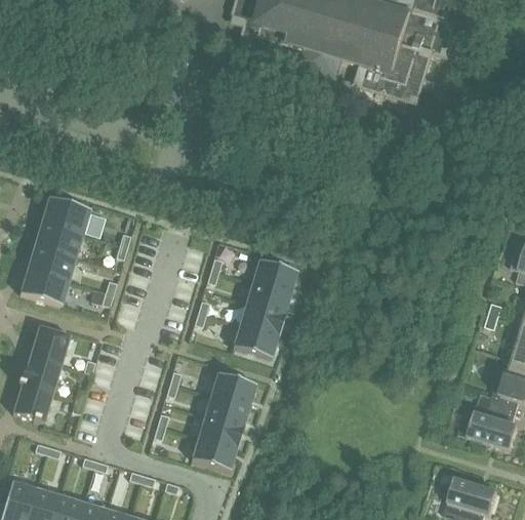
[(235,15),(233,22),(246,26),(240,45),(303,64),(306,71),(331,78),(336,75),(340,61),(361,67),(356,85),(416,103),(431,52),(448,57),(455,35),(449,34),(459,0),(244,0),(239,16),(235,15)]
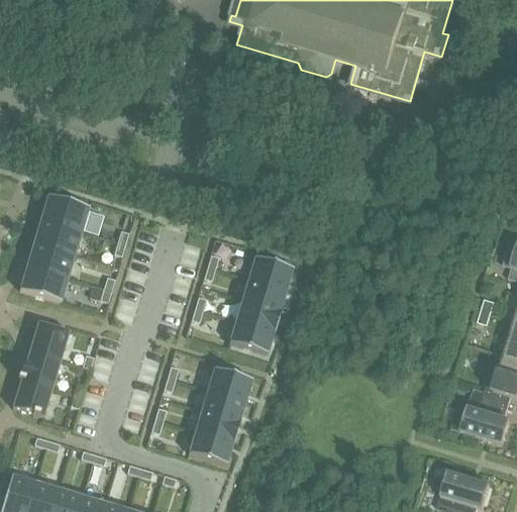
[(40,218),(82,230),(89,206),(47,194),(40,218)]
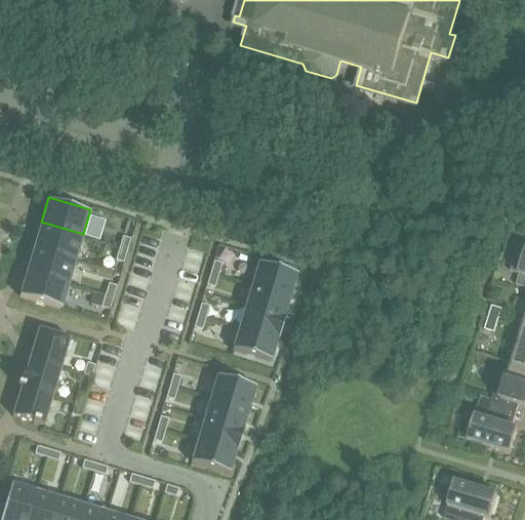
[(83,234),(41,222),(34,245),(76,257),(83,234)]
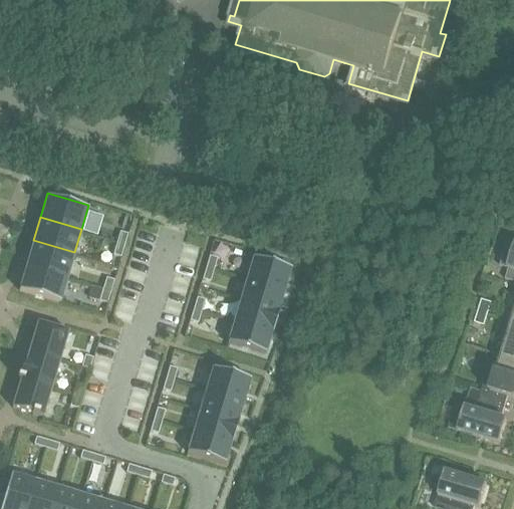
[(119,228),(116,239),(124,242),(127,230),(119,228)]
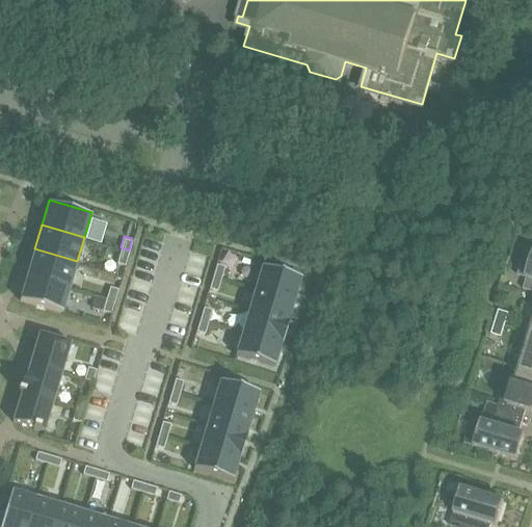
[(125,262),(129,251),(121,247),(117,260),(125,262)]
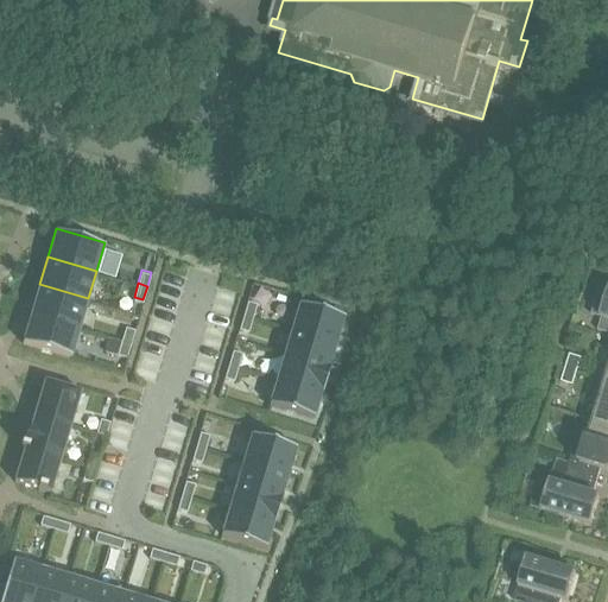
[(80,325),(88,298),(39,284),(31,311),(80,325)]
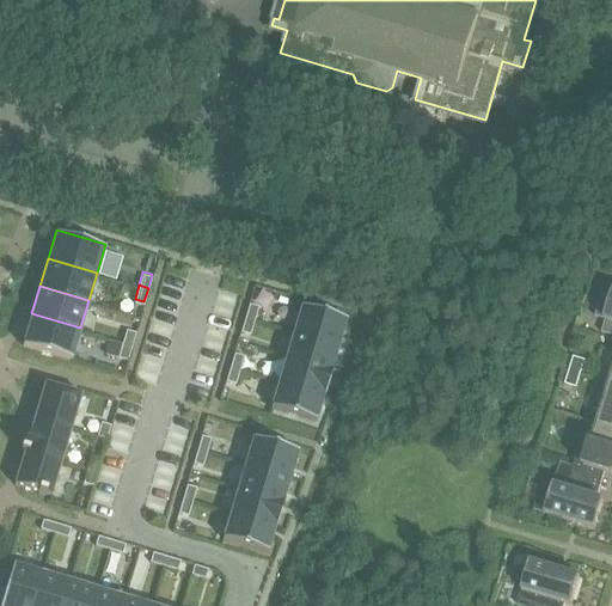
[(245,314),(255,317),(258,303),(249,300),(245,314)]
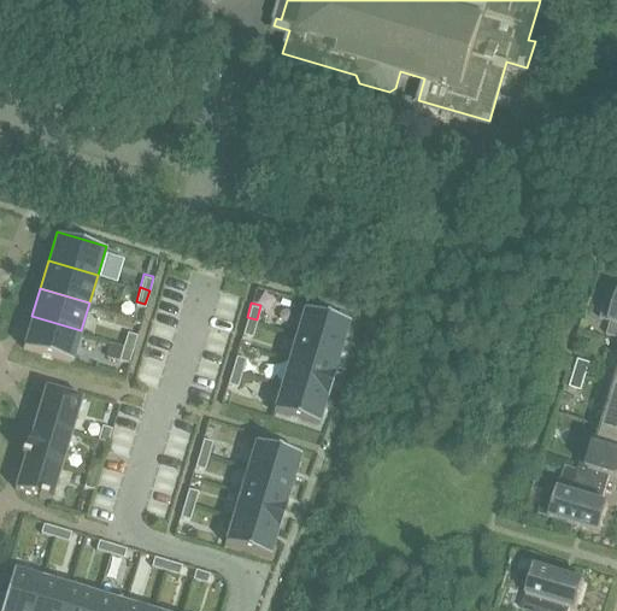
[(304,305),(295,332),(341,345),(350,318),(304,305)]
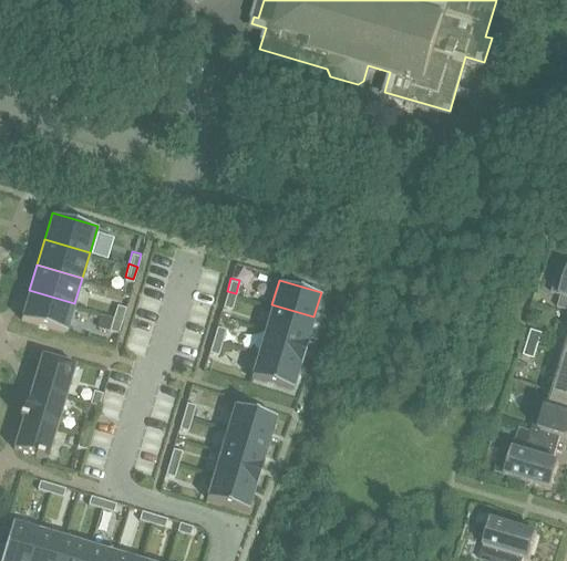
[(74,303),(29,290),(21,317),(66,330),(74,303)]
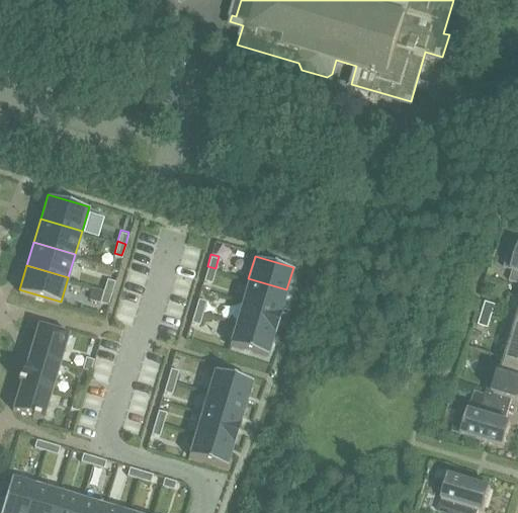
[(216,268),(207,266),(204,277),(211,280),(216,268)]
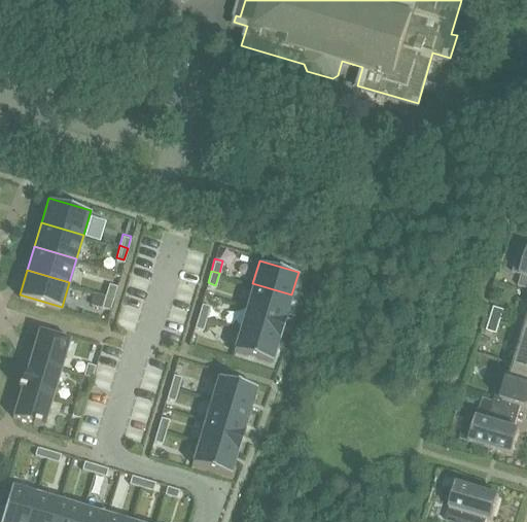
[(105,292),(113,296),(117,283),(109,281),(105,292)]
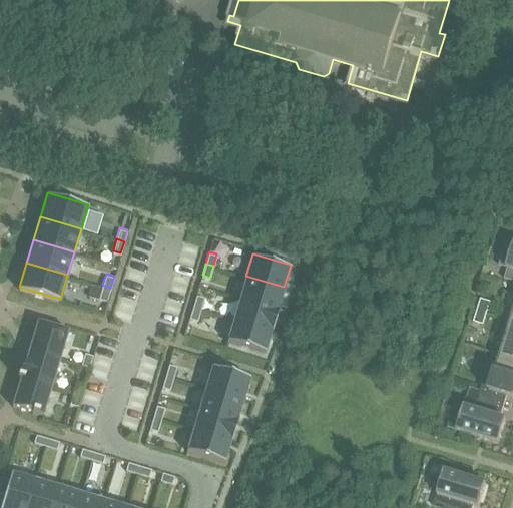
[(245,276),(239,296),(279,308),(279,307),(278,307),(284,287),(245,276)]
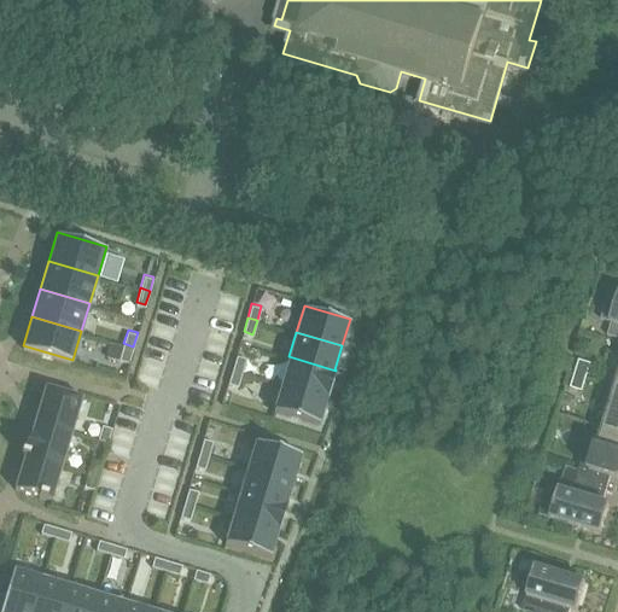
[(133,347),(123,343),(120,357),(129,360),(133,347)]
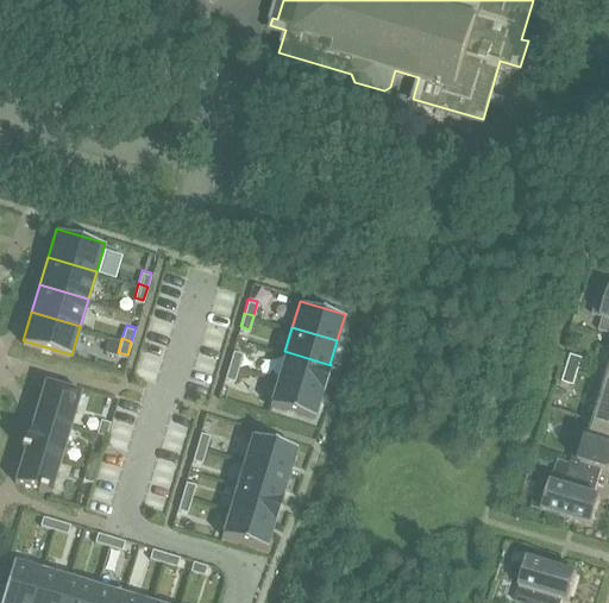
[(230,362),(238,364),(243,351),(233,347),(230,362)]
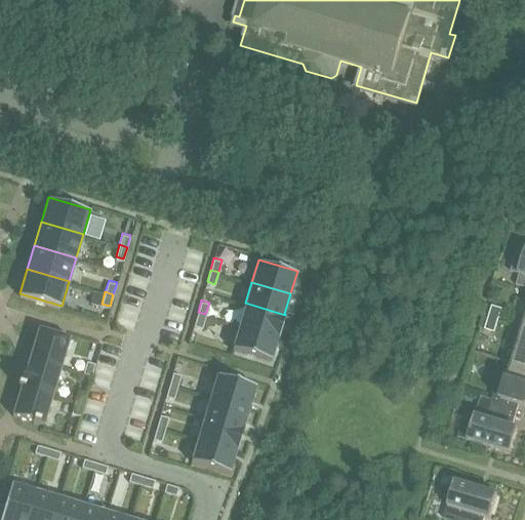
[(279,336),(285,315),(245,303),(239,324),(279,336)]
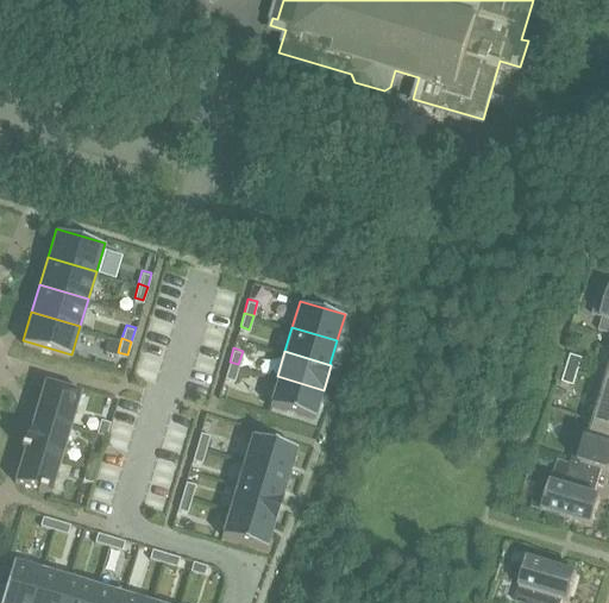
[(571,351),(566,364),(578,368),(583,353),(571,351)]
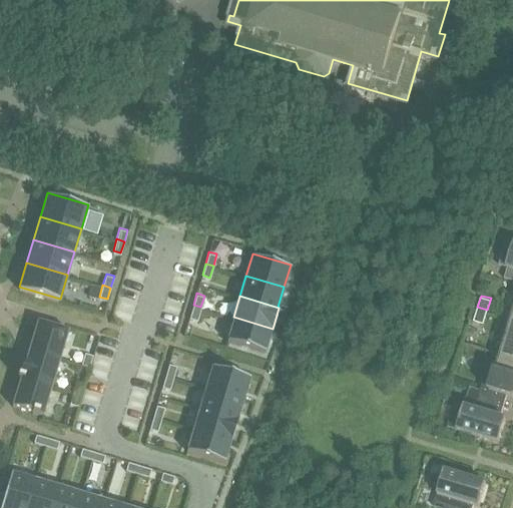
[(200,307),(193,305),(189,317),(197,319),(200,307)]
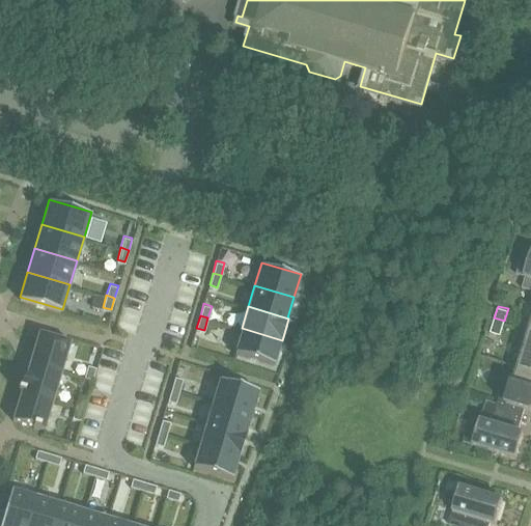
[(504,321),(494,317),(491,329),(501,332),(504,321)]
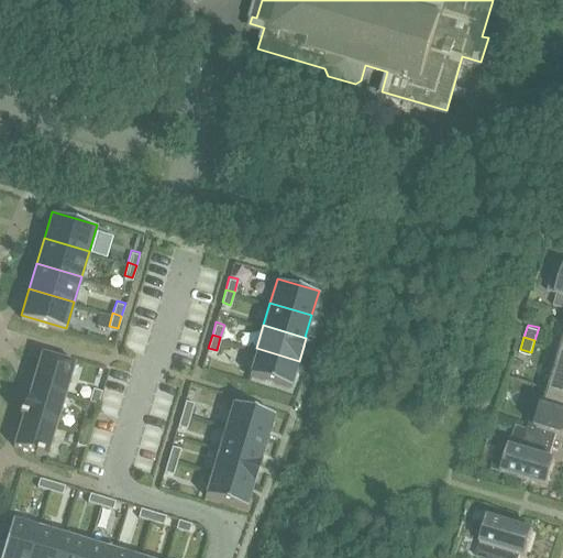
[(549,386),(562,390),(562,348),(560,348),(560,349),(551,346),(548,358),(556,361),(549,386)]
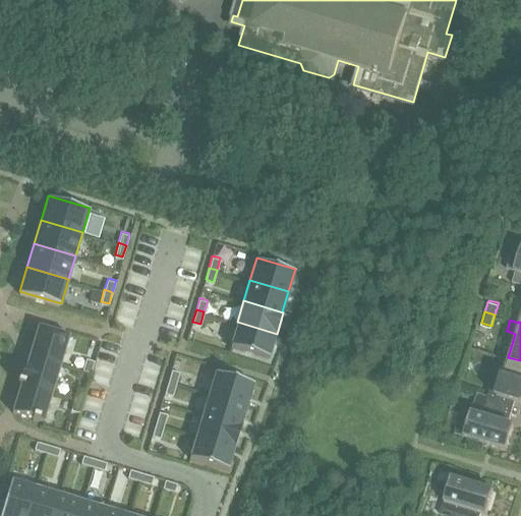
[(277,334),(237,322),(230,344),(269,355),(275,335),(276,335),(277,334)]
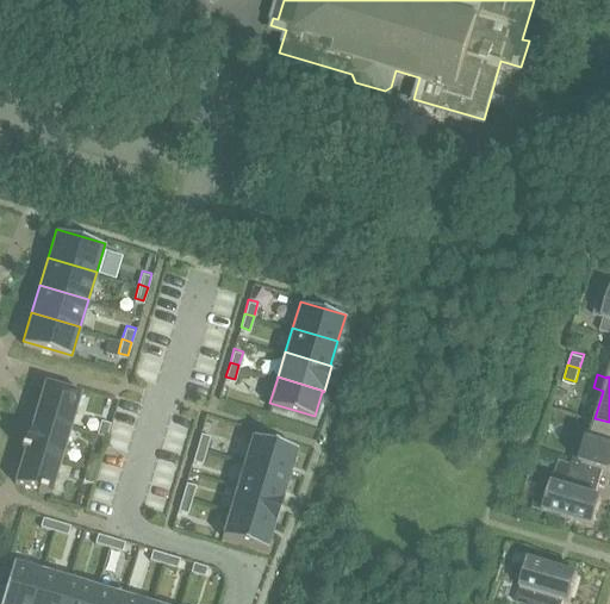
[(35,412),(72,423),(81,390),(44,378),(35,412)]
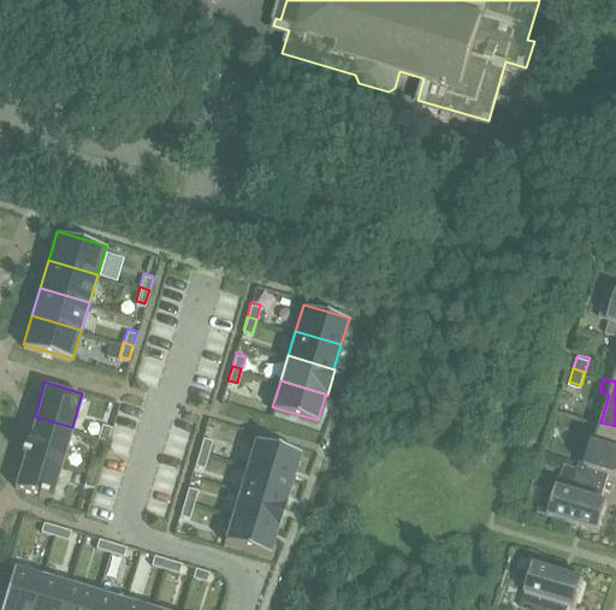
[(72,427),(35,416),(33,424),(30,422),(23,446),(22,446),(21,449),(61,461),(72,427)]
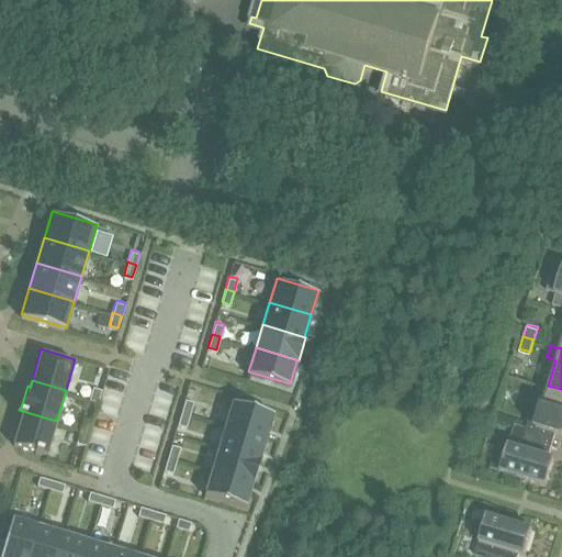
[(93,385),(89,398),(98,400),(101,387),(93,385)]
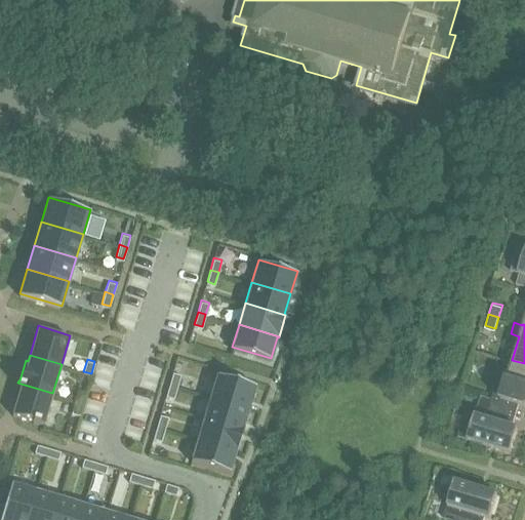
[(524,363),(512,360),(505,384),(496,382),(489,405),(516,412),(519,401),(524,403),(524,363)]
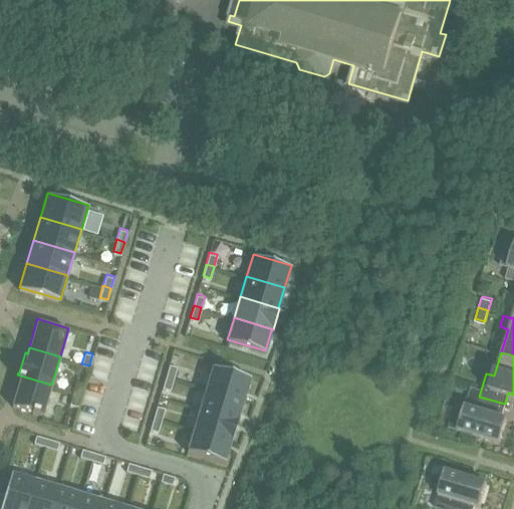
[(170,362),(166,374),(174,376),(177,365),(170,362)]
